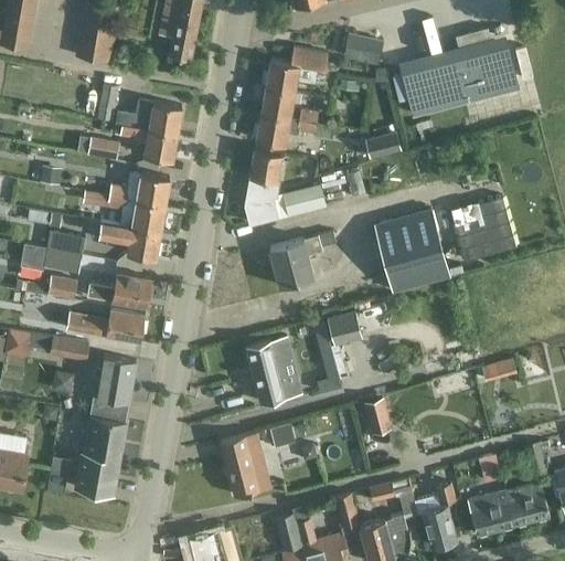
[(33,18),(35,4),(12,0),(7,0),(6,12),(33,18)]
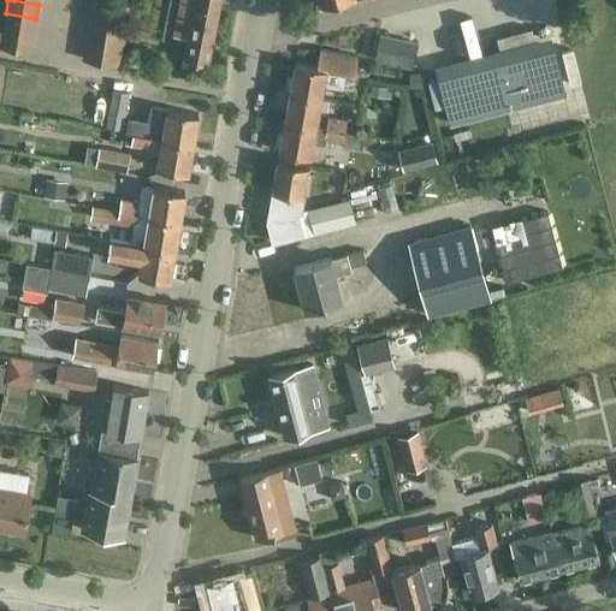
[(179,0),(172,40),(187,42),(183,63),(207,67),(220,0),(179,0)]
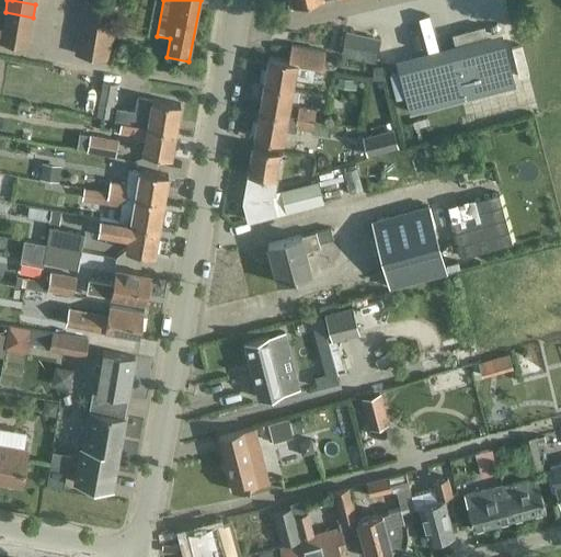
[(289,0),(293,9),(323,1),(325,0),(335,0),(336,0),(338,0),(289,0)]
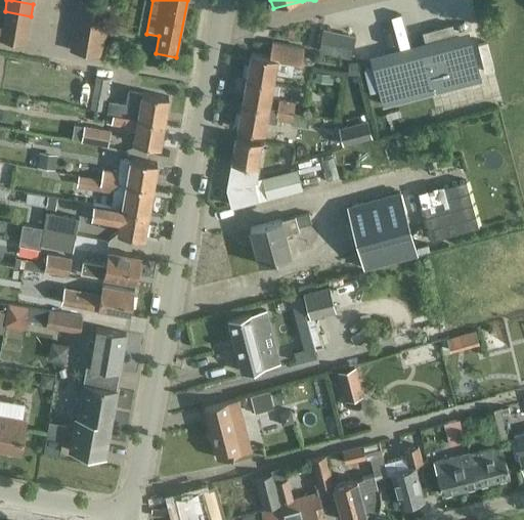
[(106,20),(108,7),(79,2),(77,15),(106,20)]
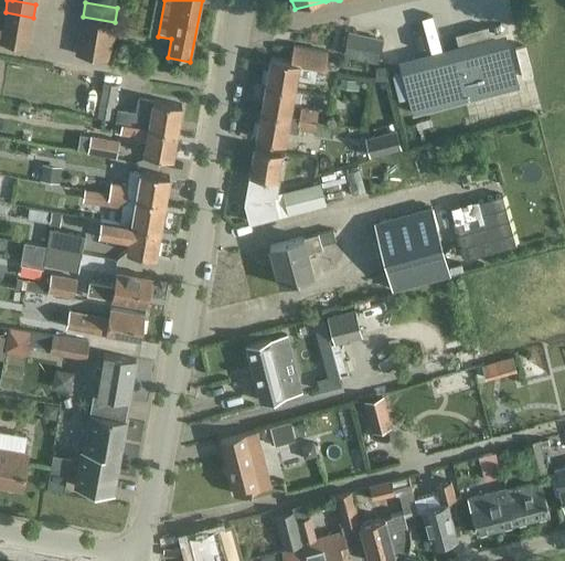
[(30,38),(33,18),(6,12),(2,32),(30,38)]
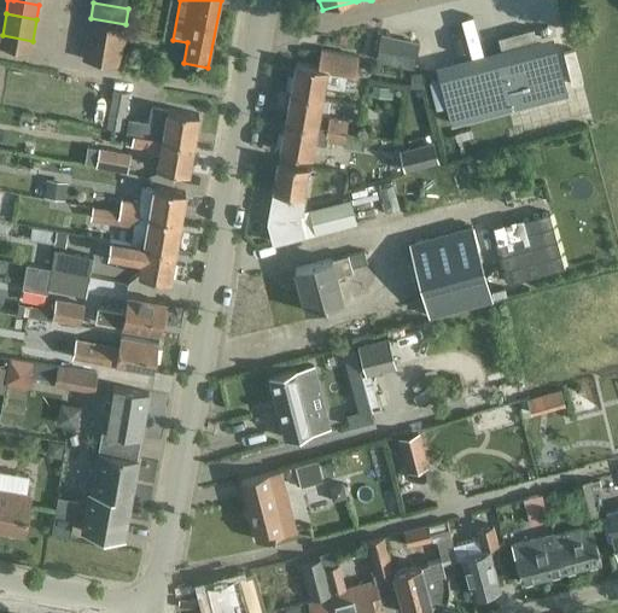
[(123,39),(126,24),(91,18),(88,33),(123,39)]
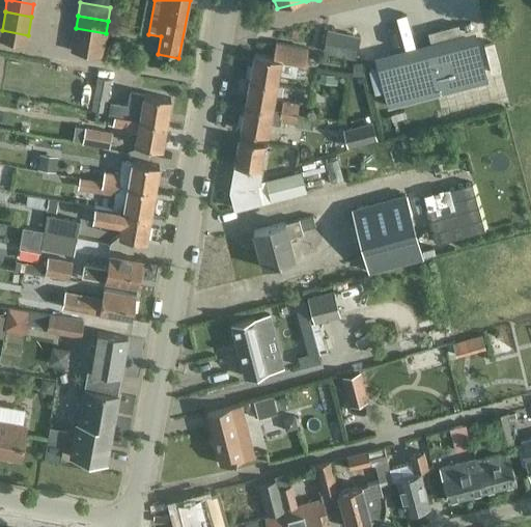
[(104,47),(106,33),(76,28),(73,42),(104,47)]
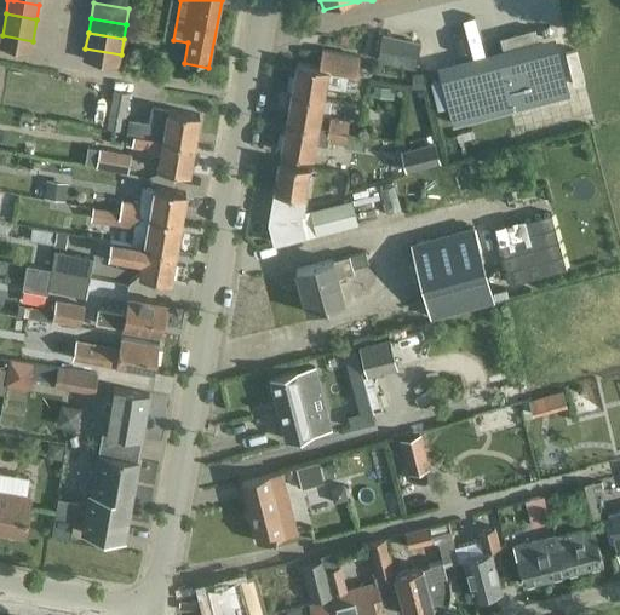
[(0,51),(30,57),(33,41),(3,35),(0,46),(0,51)]
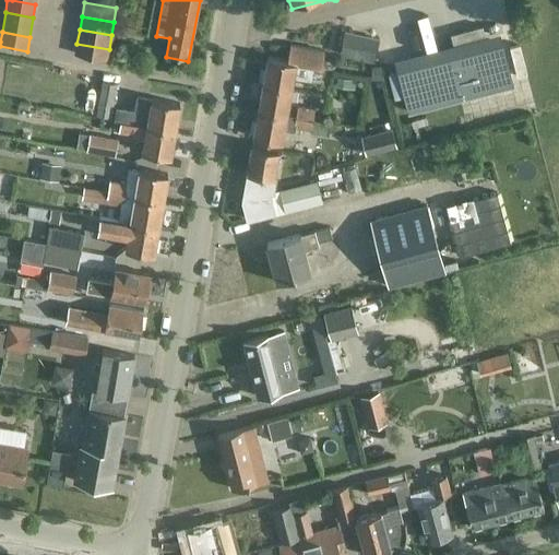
[(379,44),(345,36),(340,58),(373,66),(379,44)]
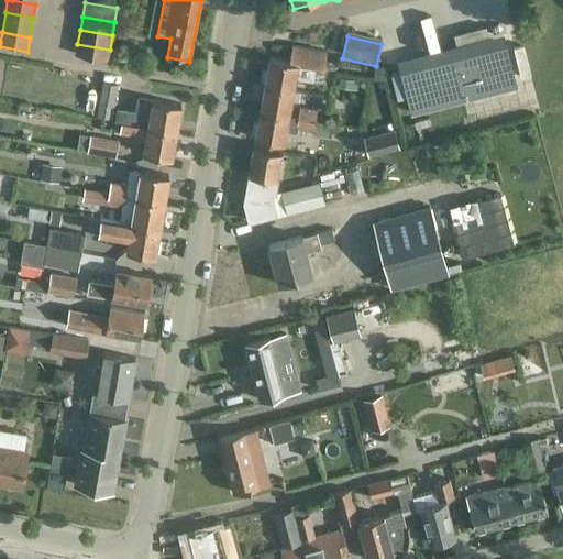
[(107,63),(110,50),(77,44),(75,57),(107,63)]
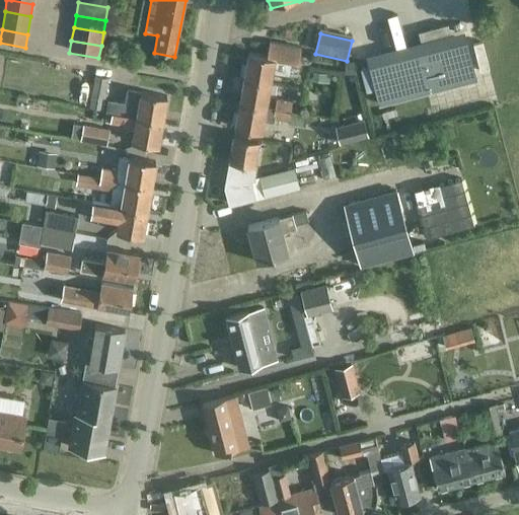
[(248,56),(244,77),(269,82),(271,73),(290,77),(292,64),(299,66),(302,51),(270,45),(268,59),(248,56)]
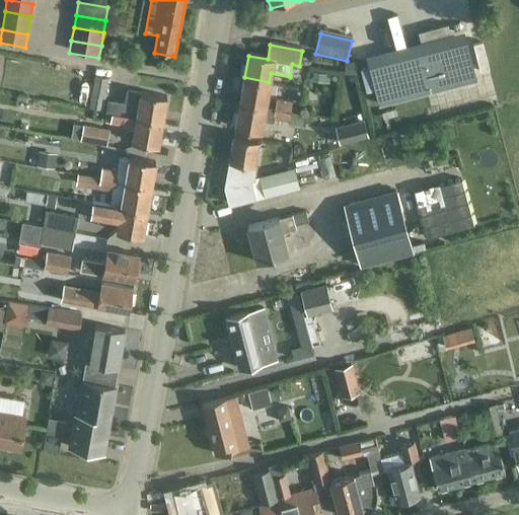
[(427,94),(379,106),(385,127),(479,102),(474,82),(465,46),(418,58),(427,94)]
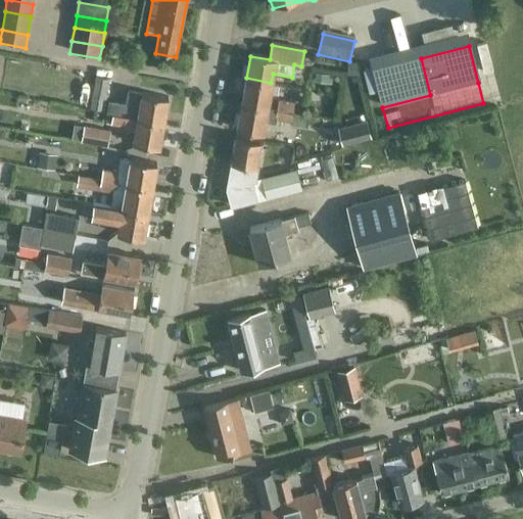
[(421,58),(373,71),(382,107),(430,95),(421,58)]
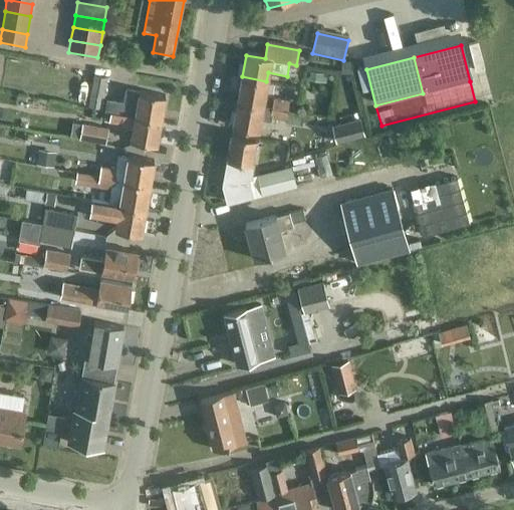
[(327,79),(310,75),(309,83),(325,86),(327,79)]
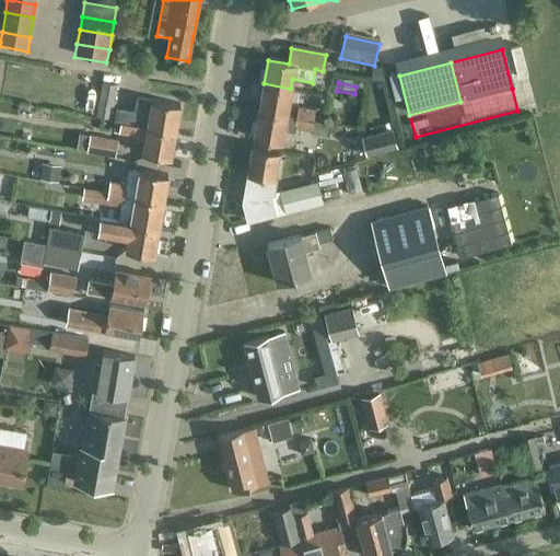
[(286,116),(290,89),(264,83),(258,112),(286,116)]
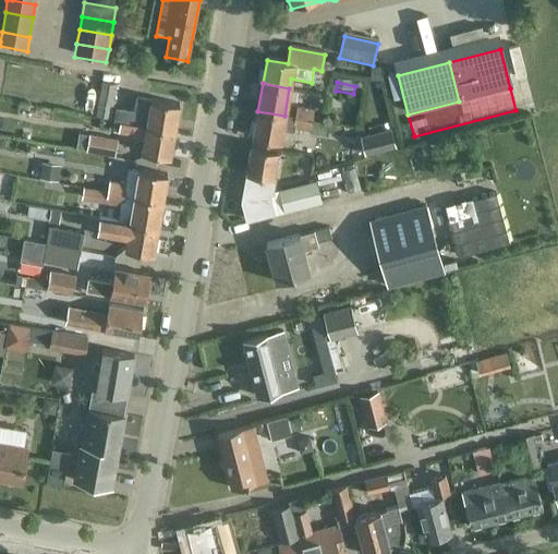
[(109,121),(116,88),(116,87),(102,85),(96,118),(109,121)]
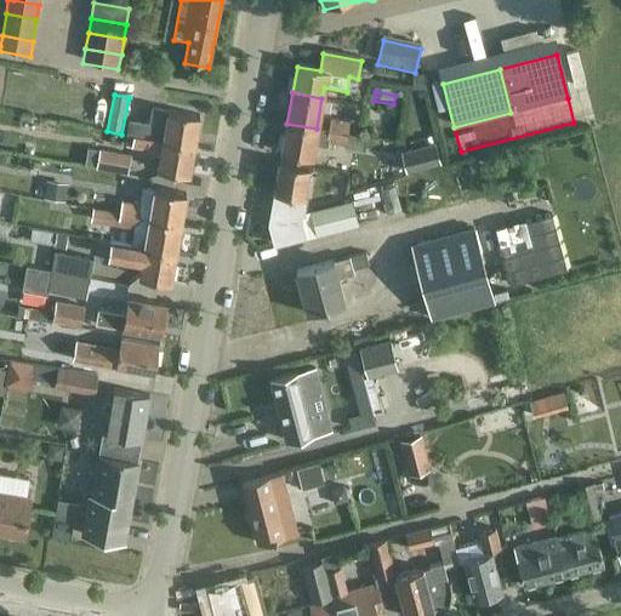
[(47,126),(50,115),(27,110),(26,123),(47,126)]
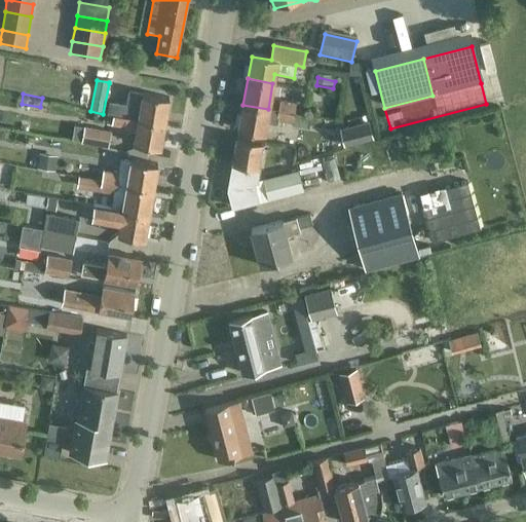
[(111,106),(109,115),(113,116),(164,125),(168,101),(142,96),(129,94),(126,109),(111,106)]
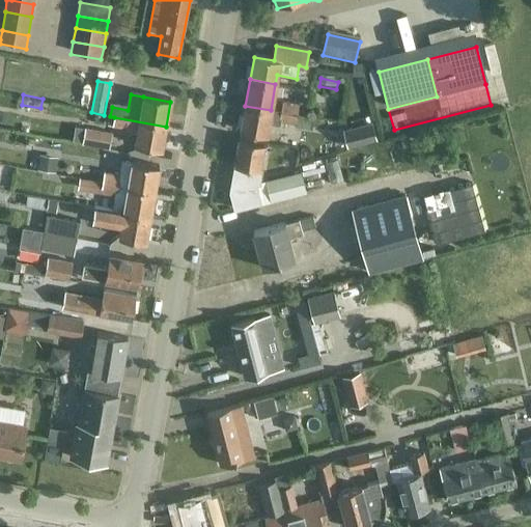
[(282,104),(280,114),(297,116),(299,107),(282,104)]
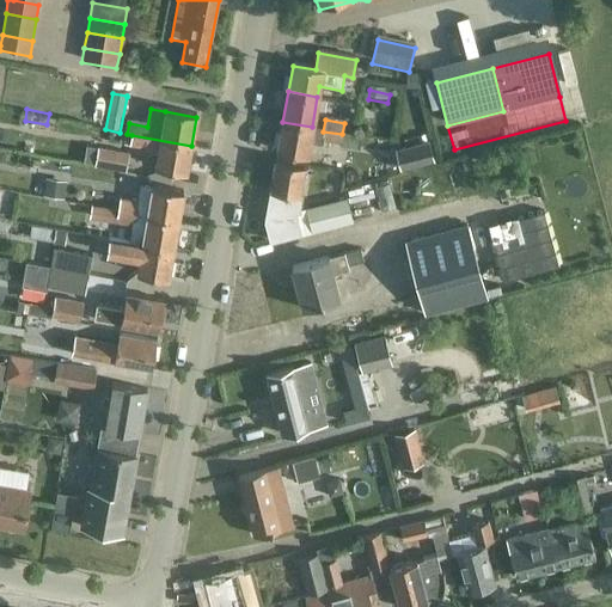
[(282,122),(276,153),(306,158),(308,145),(322,147),(322,142),(323,132),(311,129),(312,127),(282,122)]
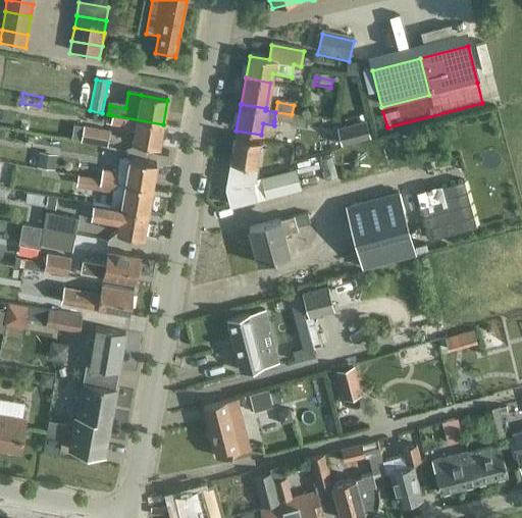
[(275,112),(274,121),(290,124),(292,115),(292,114),(275,112)]
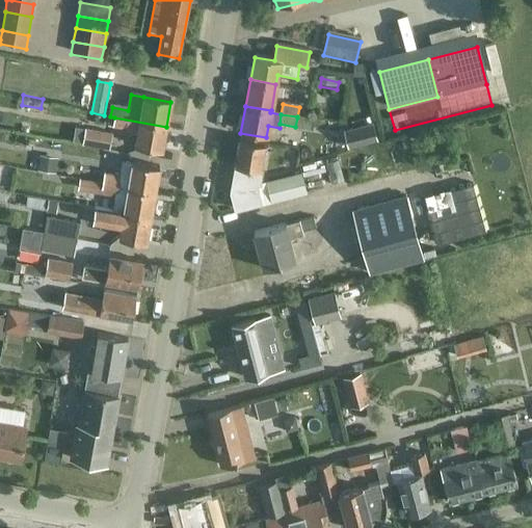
[(109,116),(108,127),(128,131),(128,132),(137,133),(135,148),(162,153),(166,127),(114,117),(110,116),(110,117),(109,116)]
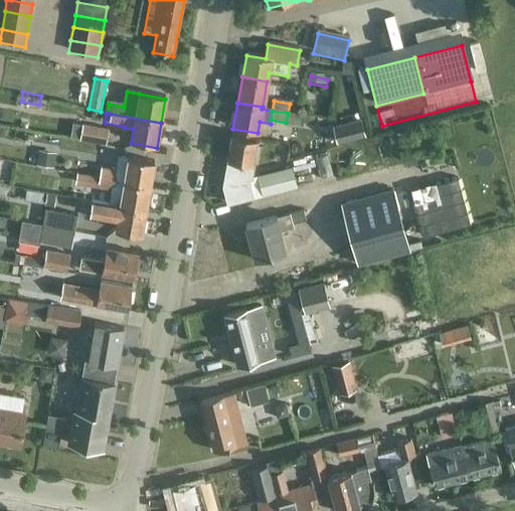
[(332,129),(337,145),(364,138),(360,122),(332,129)]
